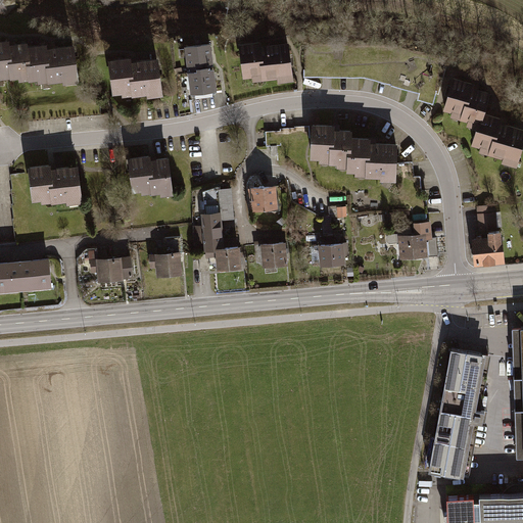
[(9,42),(0,43),(0,78),(3,78),(4,83),(29,80),(30,86),(63,82),(64,86),(81,84),(76,46),(48,49),(48,46),(28,48),(28,44),(10,46),(9,42)]
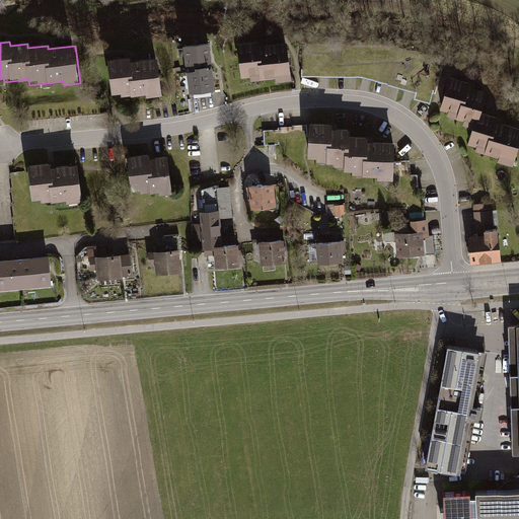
[(241,83),(291,77),(287,44),(258,48),(257,43),(236,46),(241,83)]
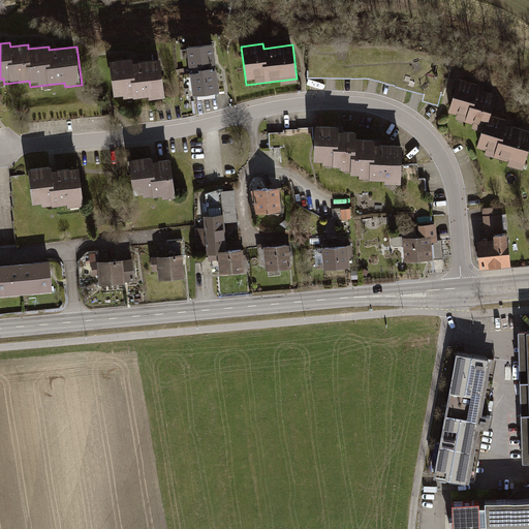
[(213,45),(187,50),(193,98),(219,95),(213,45)]
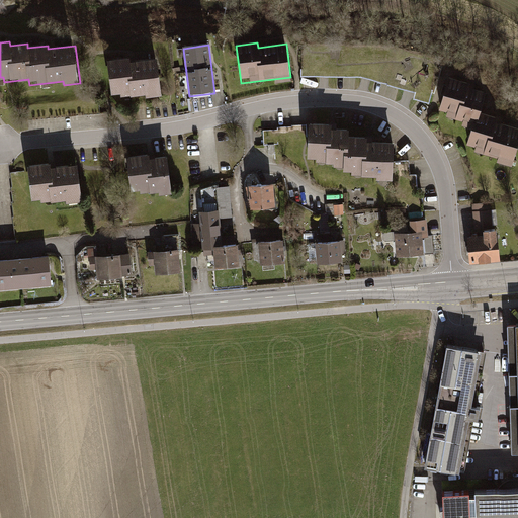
[(132,59),(108,62),(113,96),(121,95),(121,98),(147,95),(147,98),(164,96),(159,59),(132,63),(132,59)]
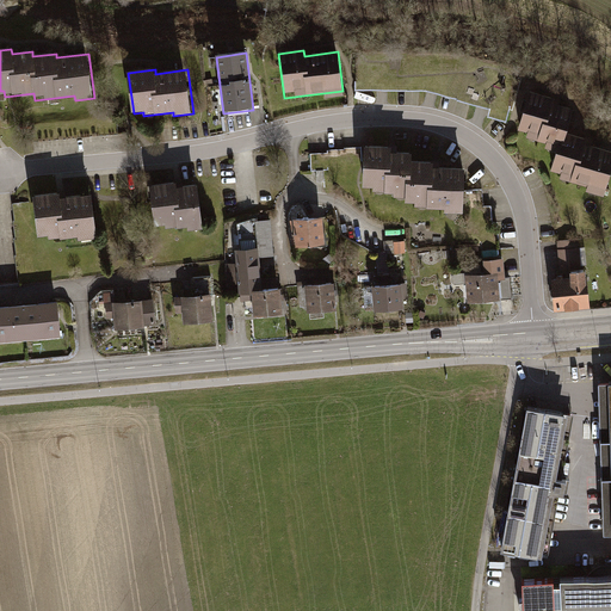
[(555,100),(531,93),(518,131),(532,136),(531,143),(557,150),(550,174),(592,187),(591,192),(608,197),(610,187),(610,152),(591,146),(592,142),(569,135),(576,112),(554,105),(555,100)]
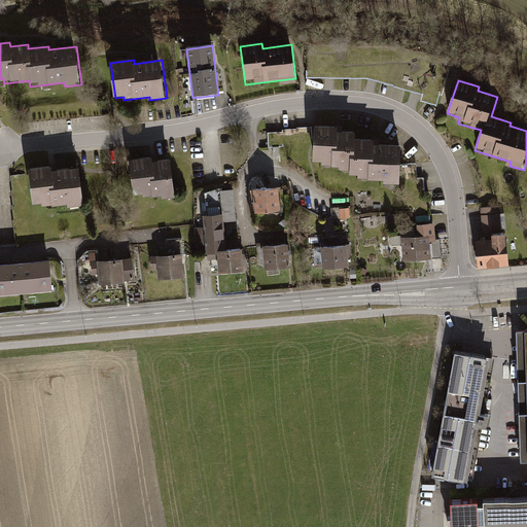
[(424,100),(437,103),(441,90),(426,86),(424,100)]
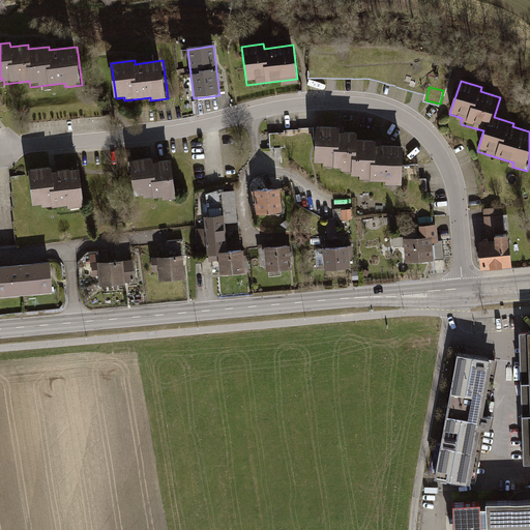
[(340,130),(318,128),(316,164),(327,165),(326,170),(352,171),(352,178),(386,180),(386,184),(402,185),(405,147),(377,145),(377,142),(357,140),(357,136),(340,135),(340,130)]
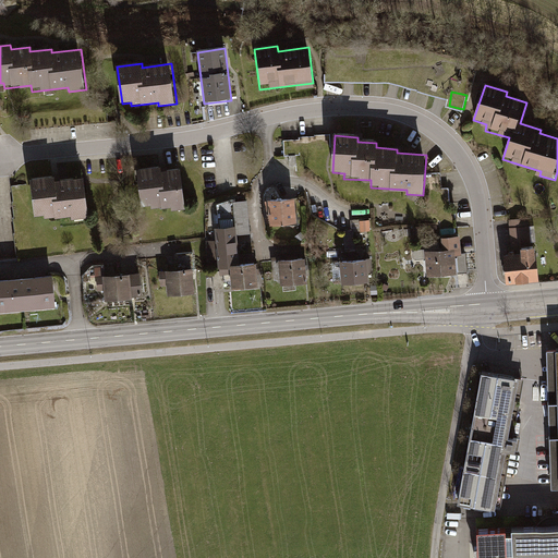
[(182,205),(179,171),(156,173),(156,170),(132,172),(135,205),(158,203),(159,207),(182,205)]
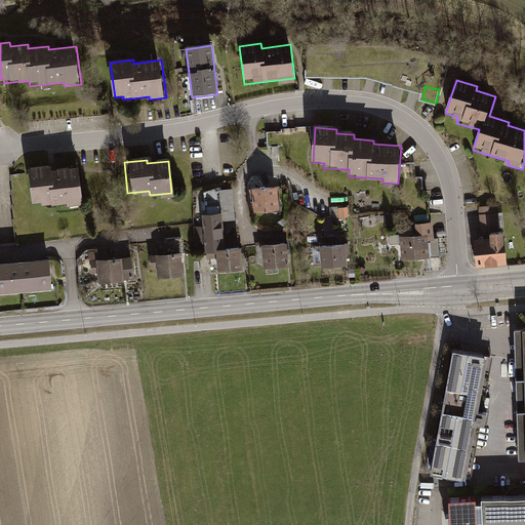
[(81,202),(77,168),(49,171),(49,167),(30,169),(33,201),(43,200),(43,203),(53,202),(53,203),(67,201),(68,204),(81,202)]
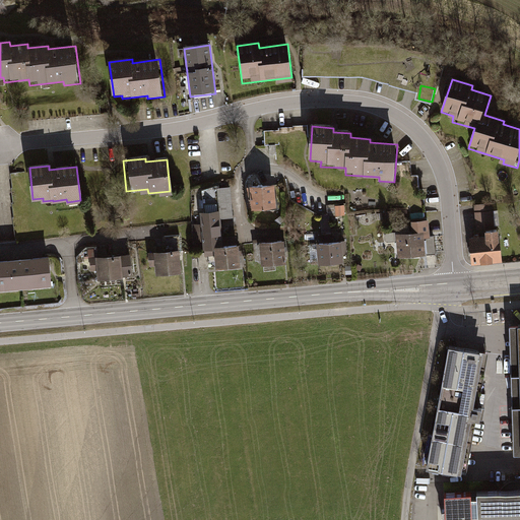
[(273,184),(251,186),(253,207),(275,205),(273,184)]
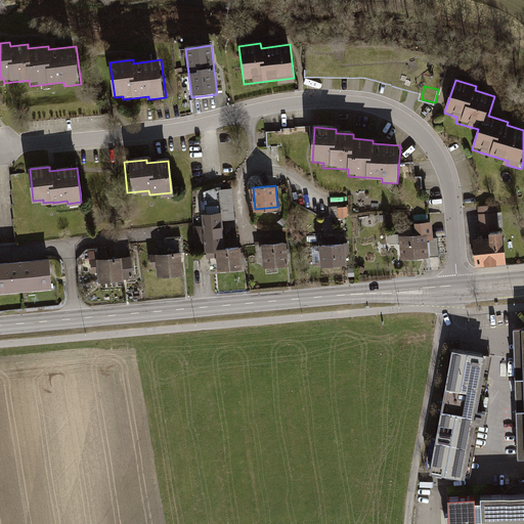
[(204,216),(199,216),(200,227),(192,228),(194,245),(202,245),(203,257),(198,257),(200,275),(241,271),(238,249),(222,251),(216,192),(201,193),(204,216)]
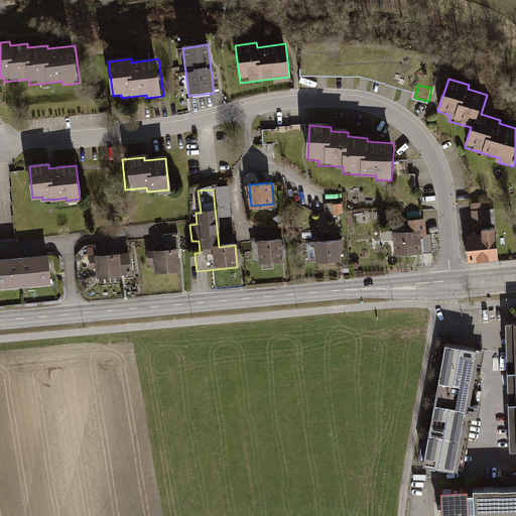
[(470,206),(471,224),(489,222),(488,205),(470,206)]
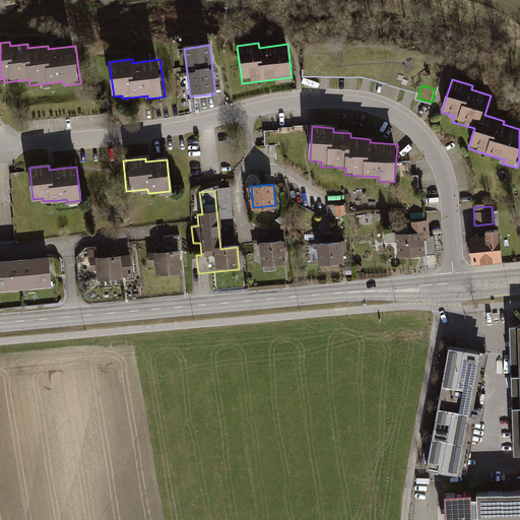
[(343,207),(334,208),(334,216),(343,215),(343,207)]
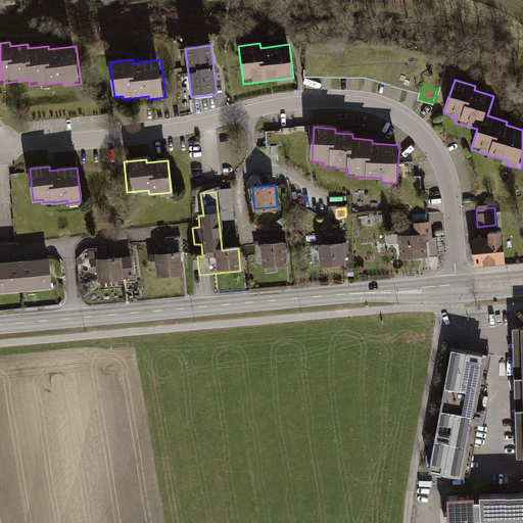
[(331,218),(321,218),(323,238),(332,238),(331,218)]
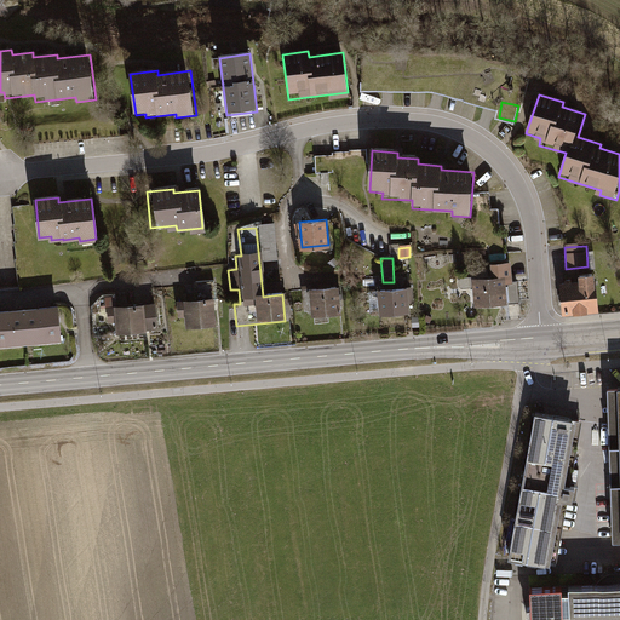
[(488,281),(469,282),(471,310),(517,305),(516,285),(511,285),(509,265),(487,268),(488,281)]
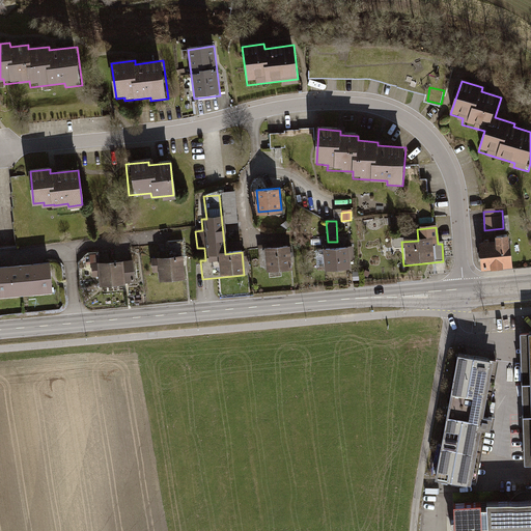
[(496,245),(479,247),(481,271),(515,268),(512,239),(496,240),(496,245)]
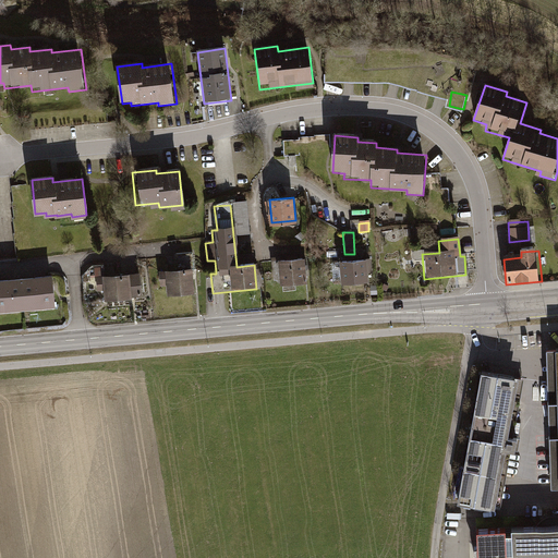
[(306,259),(277,263),(280,289),(308,286),(306,259)]
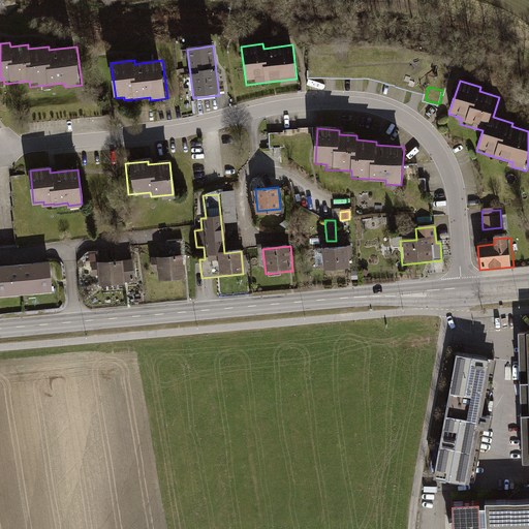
[(354,246),(321,250),(323,272),(349,269),(349,260),(356,259),(354,246)]
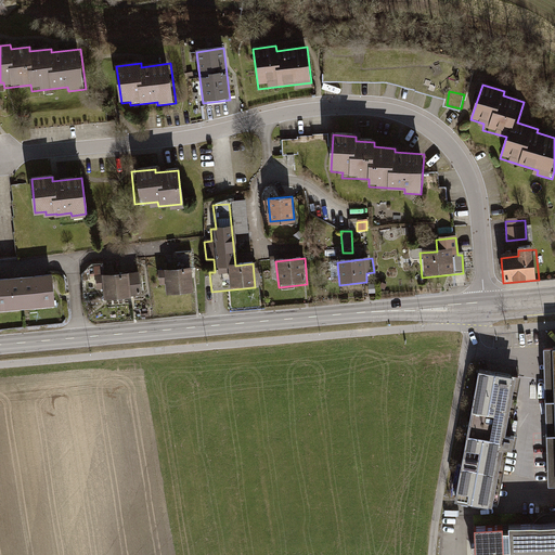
[(189,270),(156,272),(157,287),(162,287),(163,297),(191,294),(189,270)]
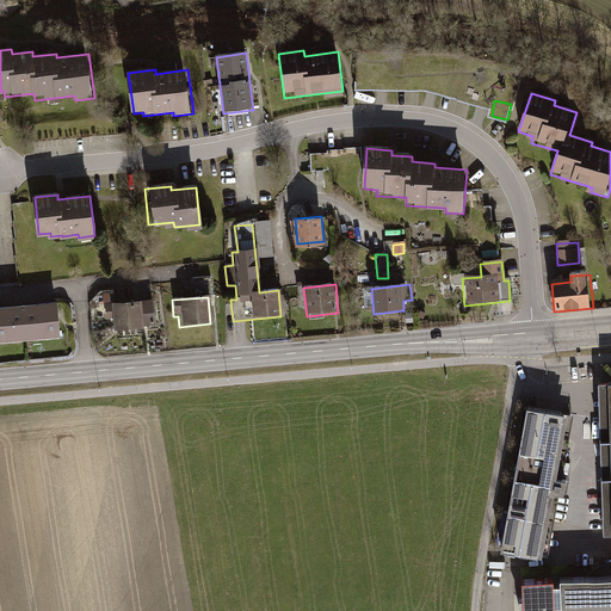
[(153,298),(105,302),(106,316),(115,316),(116,328),(155,325),(153,298)]
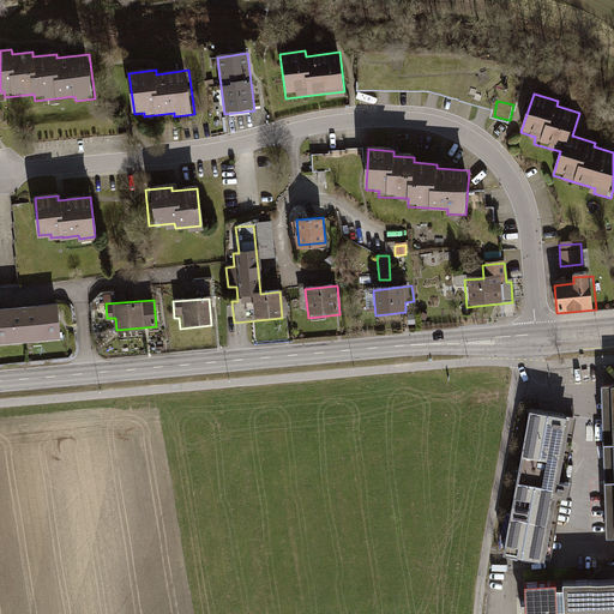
[(55,304),(0,308),(0,341),(59,337),(55,304)]
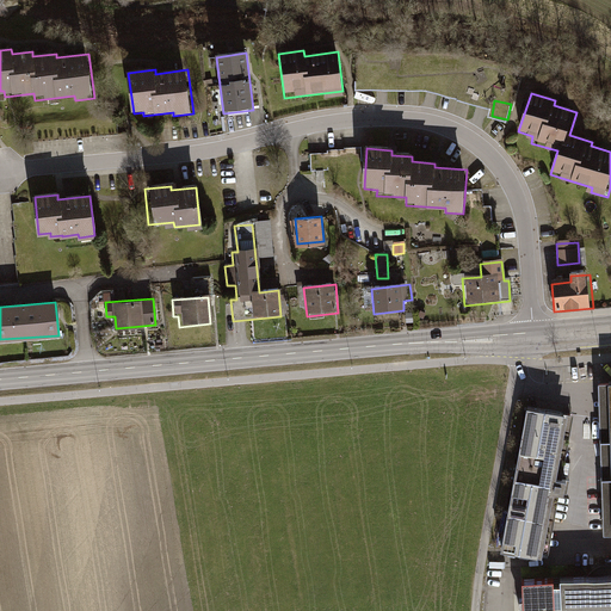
[(610,377),(599,378),(606,530),(610,529),(610,377)]
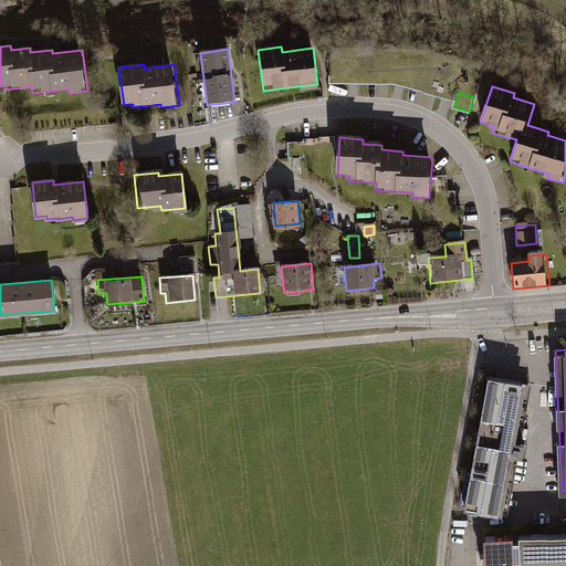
[(523,390),(483,383),(460,514),(501,521),(512,459),(521,460),(524,442),(514,441),(523,390)]
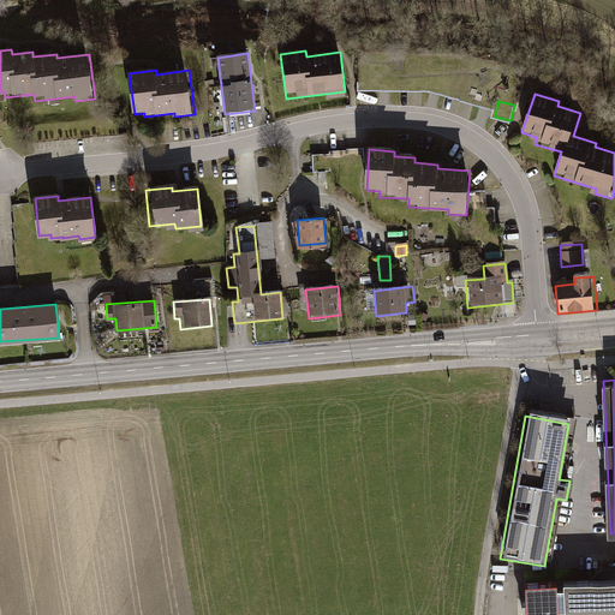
[(614,614),(614,581),(518,586),(518,614),(614,614)]
